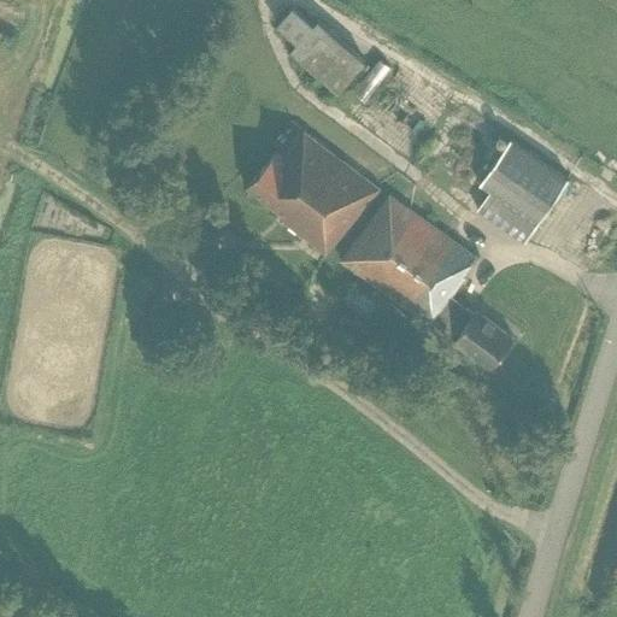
[(364,63),(317,21),(312,25),(292,7),(276,25),(295,43),(289,51),(338,93),(364,63)]
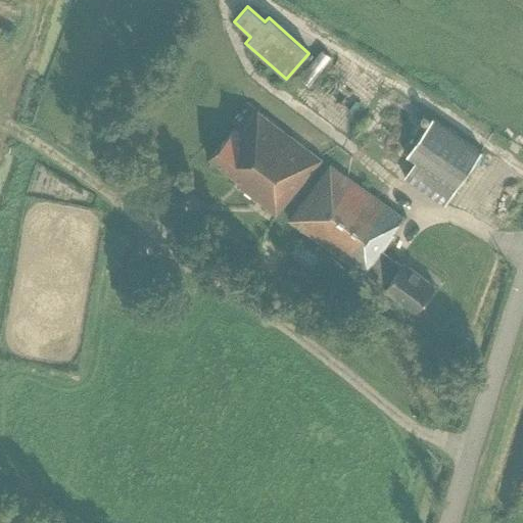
[(320,158),(255,111),(240,132),(234,127),(209,159),(237,180),(233,185),(278,217),(320,158)]
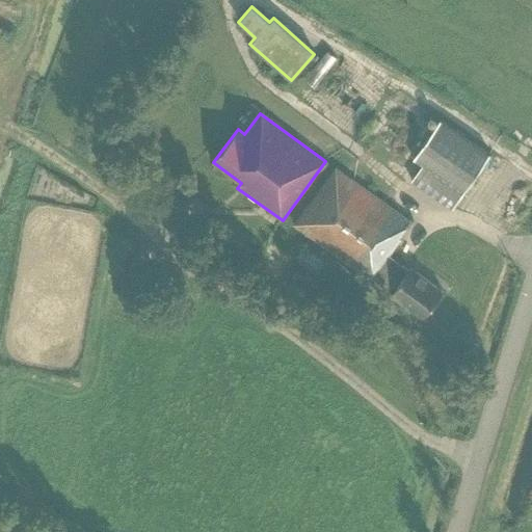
[(411,181),(452,209),(489,155),(441,121),(415,158),(424,164),(411,181)]
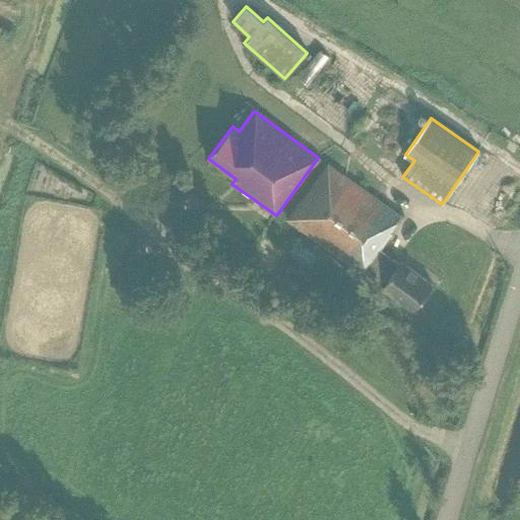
[(399,263),(380,249),(391,233),(390,232),(401,216),(330,165),(289,220),(414,310),(433,284),(401,261),(399,263)]
